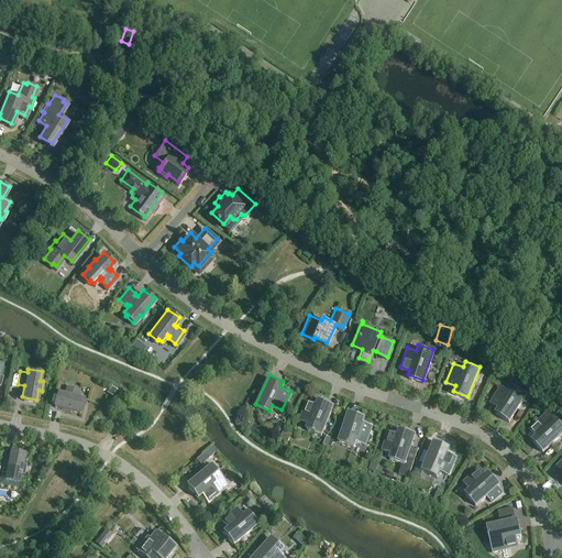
[(536,381),(530,389),(537,393),(542,384),(536,381)]
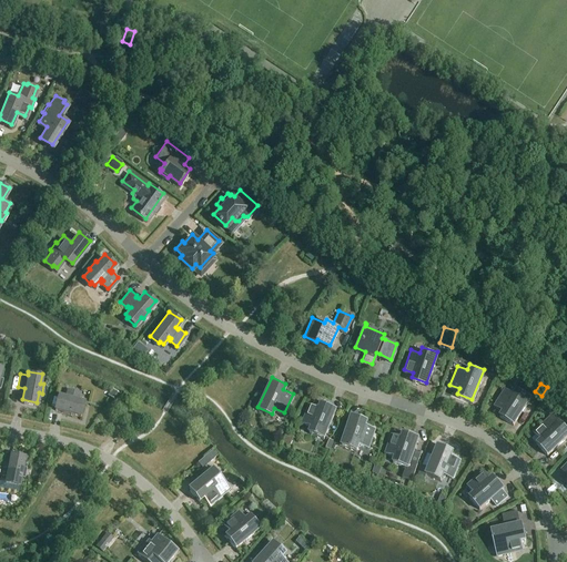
[(107,391),(114,397),(119,390),(111,385),(107,391)]
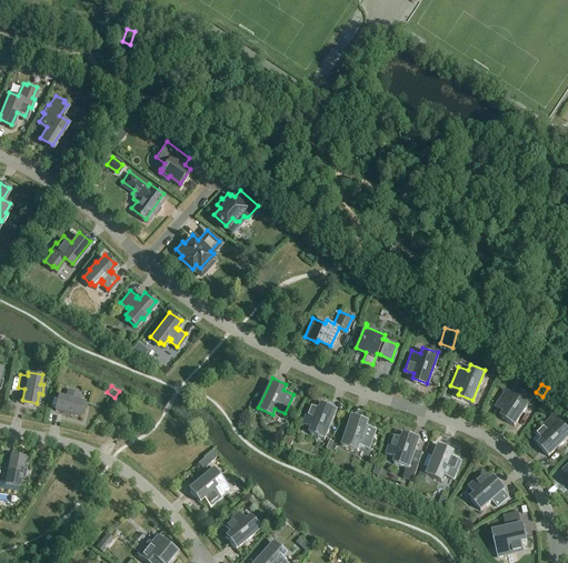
[(500,413),(514,422),(530,394),(518,386),(515,391),(506,385),(495,403),(502,409),(500,413)]
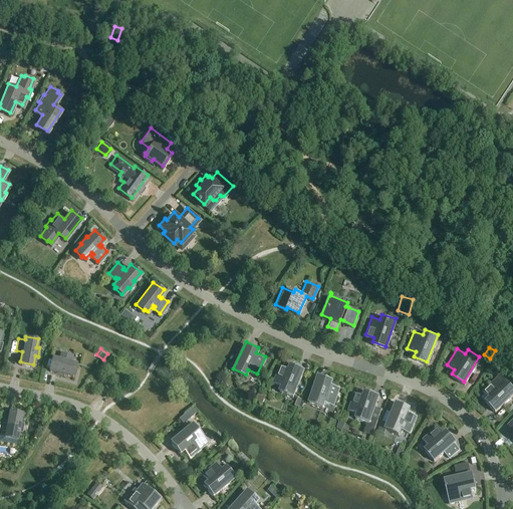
[(49,367),(72,373),(75,361),(69,359),(71,352),(60,349),(58,356),(52,355),(49,367)]
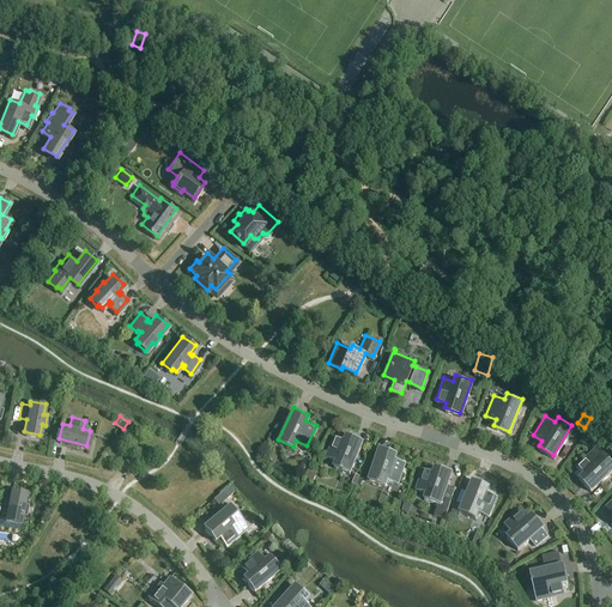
[(333,463),(349,471),(362,438),(346,431),(344,437),(334,432),(326,454),(335,457),(333,463)]
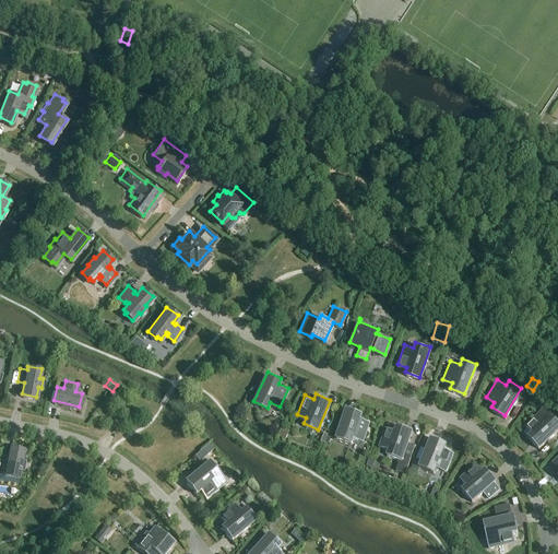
[(359,415),(360,411),(346,405),(335,436),(351,440),(352,435),(361,438),(368,419),(359,415)]
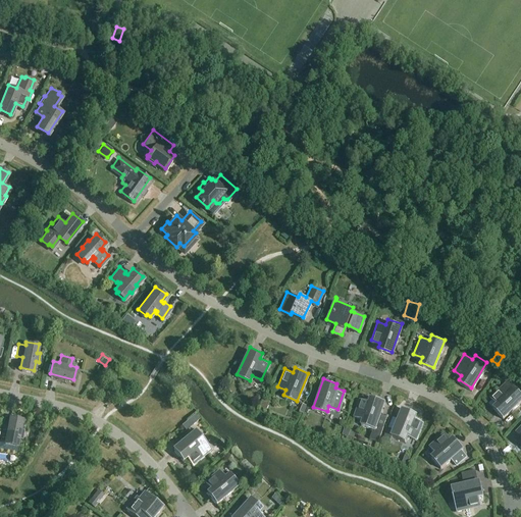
[(492,405),(503,415),(520,398),(520,392),(508,378),(489,395),(496,402),(492,405)]
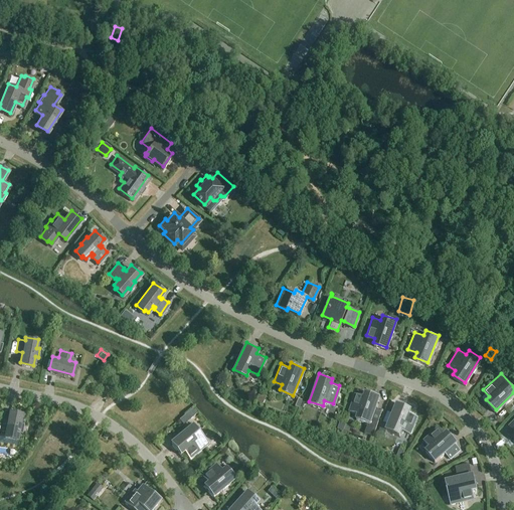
[(371,415),(378,393),(365,389),(363,393),(355,390),(349,408),(357,411),(355,416),(366,420),(363,430),(372,433),(377,417),(371,415)]
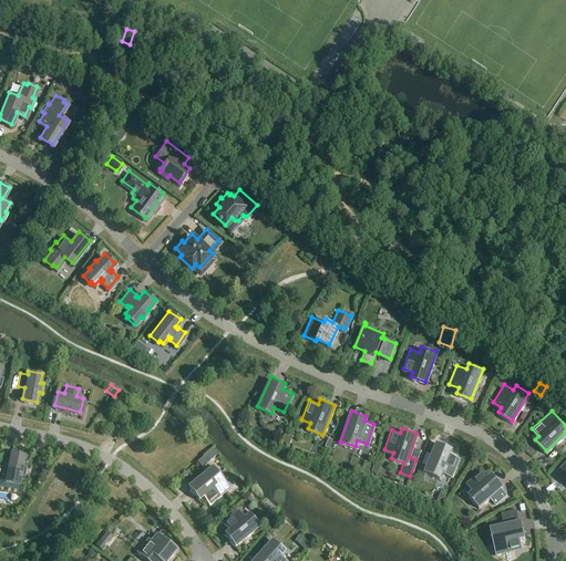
[(459,455),(450,452),(451,446),(436,440),(428,463),(424,470),(439,476),(441,470),(451,474),(459,455)]
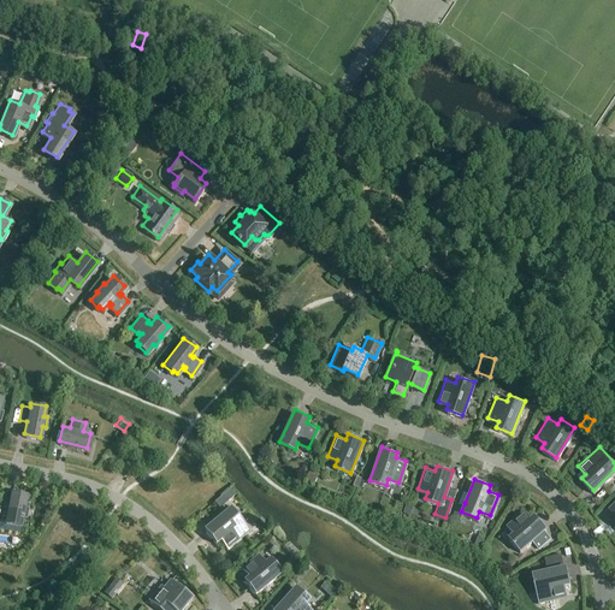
[(229,485),(224,490),(229,496),(234,491),(229,485)]
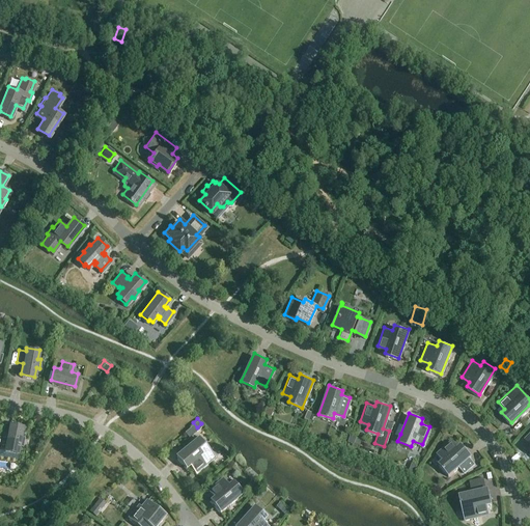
[(23,425),(9,422),(7,433),(1,432),(1,434),(0,434),(0,454),(17,458),(20,443),(23,443),(24,435),(21,434),(23,425)]
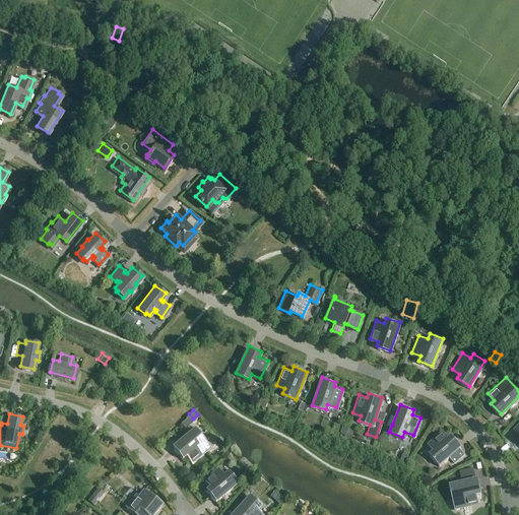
[(386,423),(381,434),(387,436),(389,432),(392,425),(386,423)]
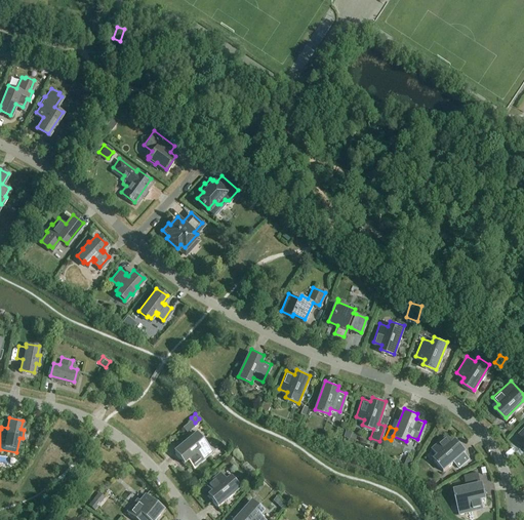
[(183,461),(187,457),(193,465),(211,448),(197,430),(173,449),(183,461)]
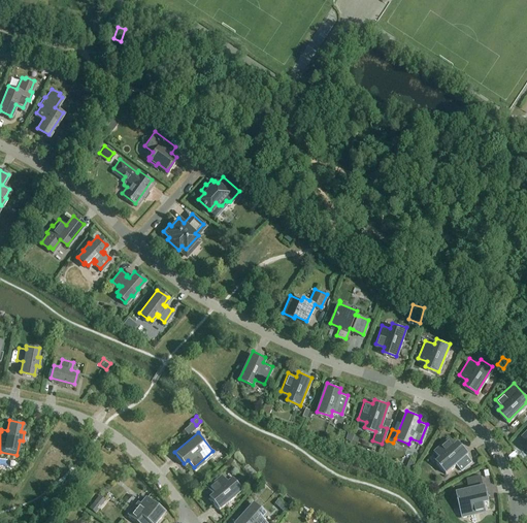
[(467,451),(458,439),(454,443),(448,436),(433,449),(439,456),(435,459),(445,470),(456,461),(461,467),(471,458),(466,452),(467,451)]
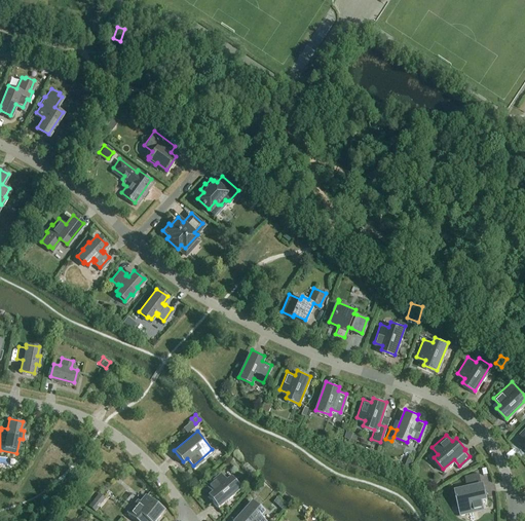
[(205,483),(212,490),(208,493),(217,505),(239,486),(230,475),(226,478),(220,471),(205,483)]
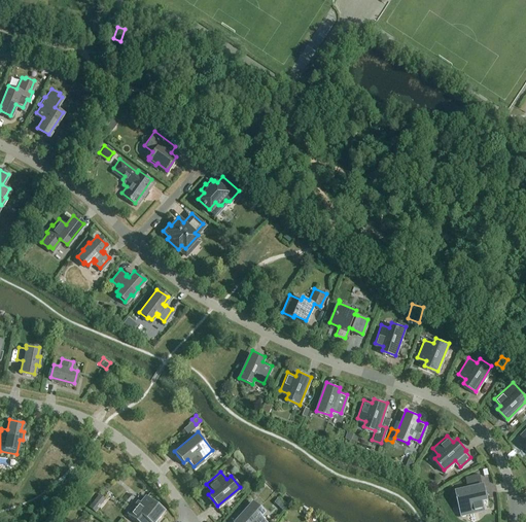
[(480,477),(479,472),(464,475),(466,481),(480,477)]
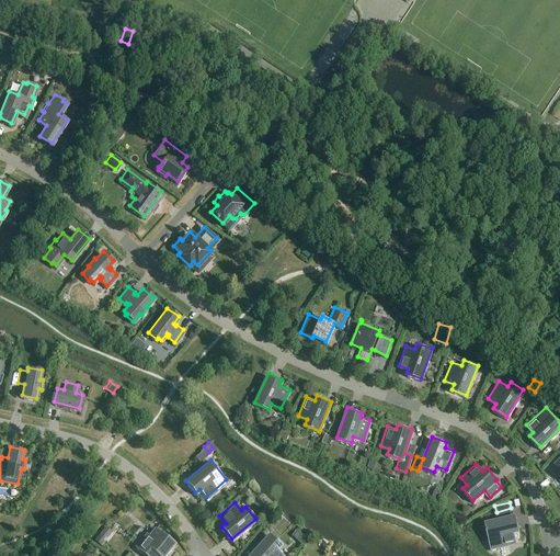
[(515,541),(513,531),(518,530),(515,514),(483,521),(490,546),(515,541)]
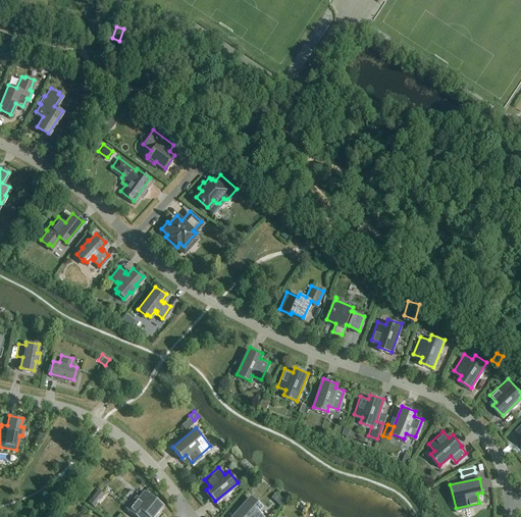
[(125,507),(138,516),(147,516),(149,516),(150,516),(162,504),(144,488),(139,496),(137,494),(125,507)]
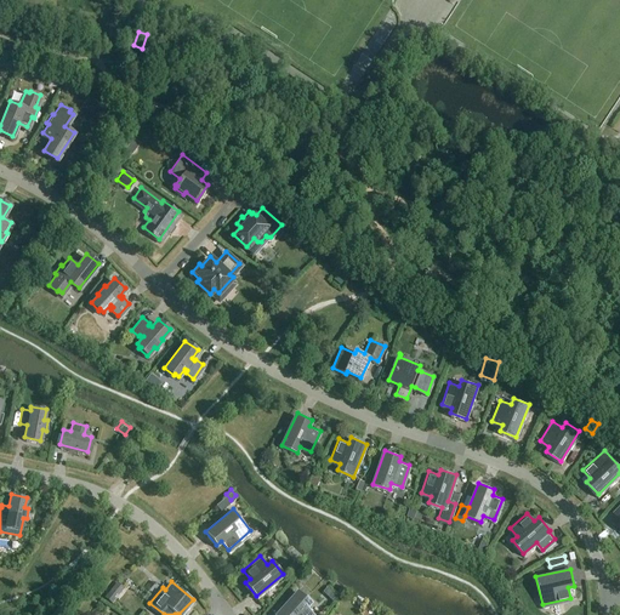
[(103,593),(112,599),(114,596),(113,593),(115,591),(111,586),(103,593)]
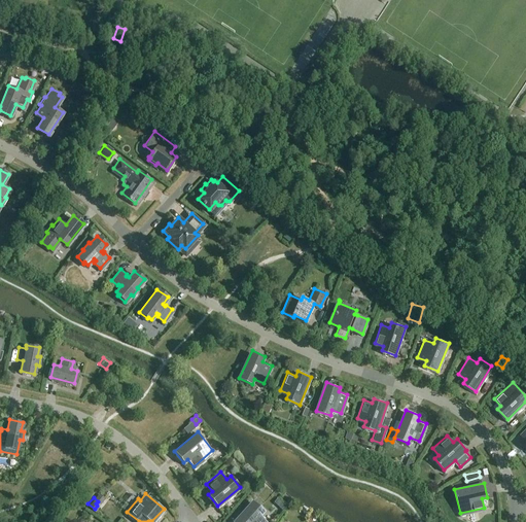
[(233,521),(264,521),(267,520),(259,514),(264,510),(252,499),(233,521)]
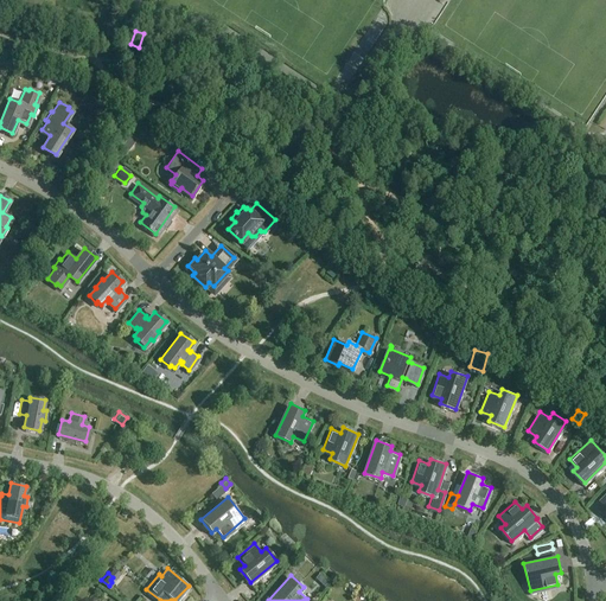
All buildings are outlined.
